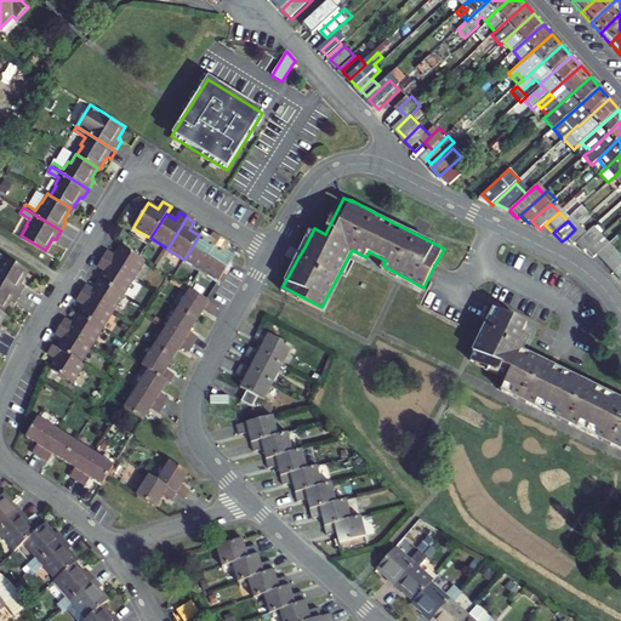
[(575,229),(565,239),(573,248),(577,244),(586,235),(579,227),(575,229)]
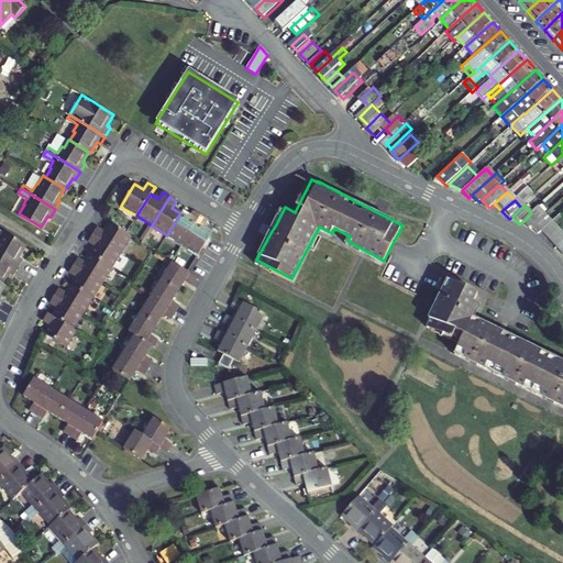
[(136,216),(122,208),(119,213),(132,222),(136,216)]
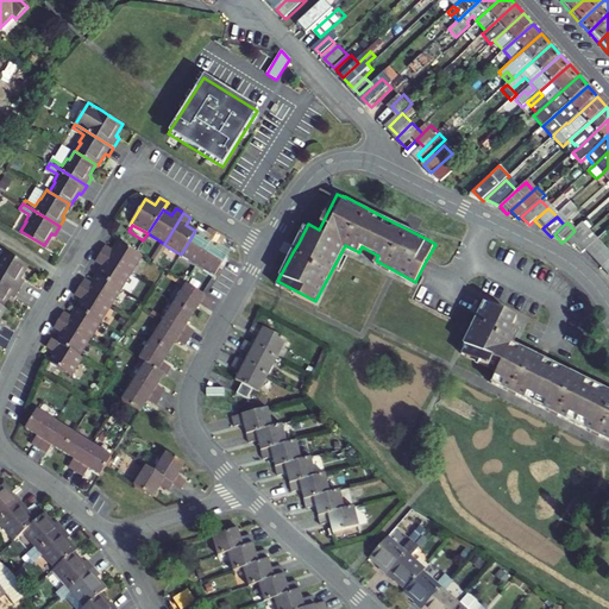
[(566,239),(575,248),(576,246),(586,236),(578,227),(575,231),(566,239)]
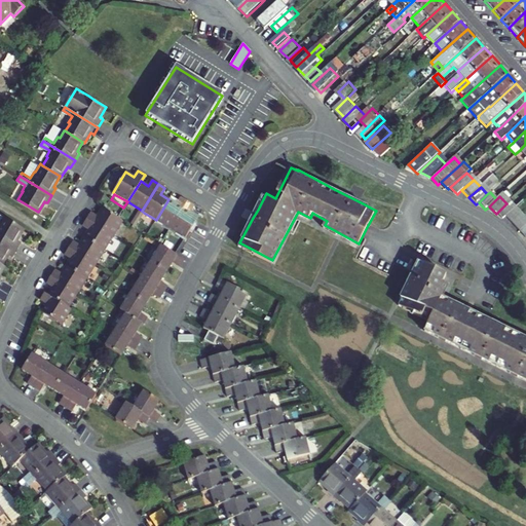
[(171,229),(187,201),(181,197),(177,204),(168,199),(156,220),(171,229)]
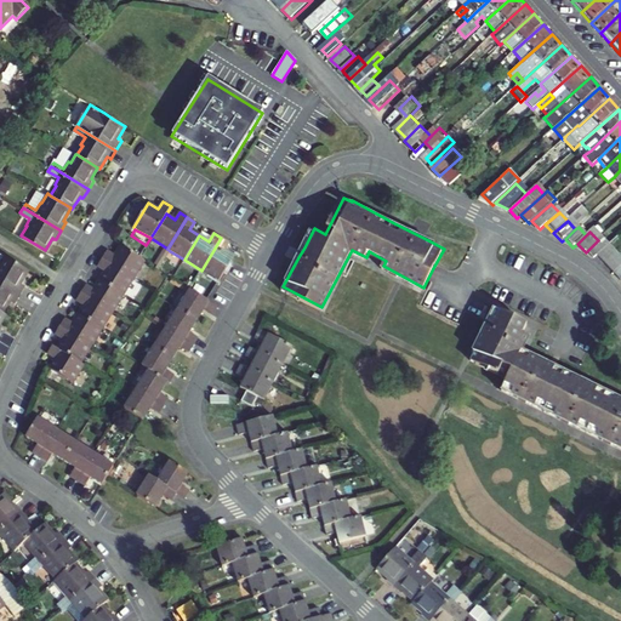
[(201,271),(218,281),(233,257),(223,250),(228,243),(221,238),(201,271)]
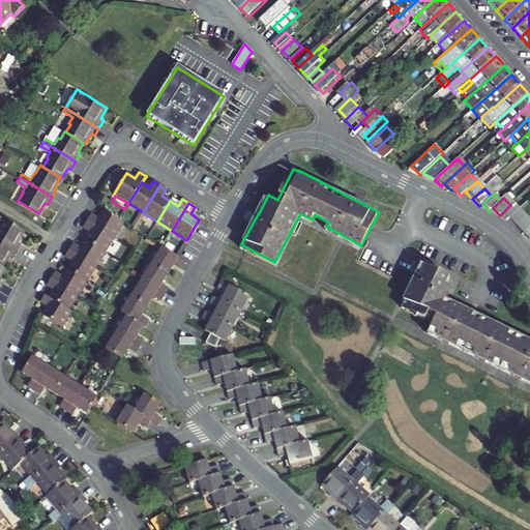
[(510,205),(501,214),(508,221),(510,218),(521,209),(513,203),(510,205)]
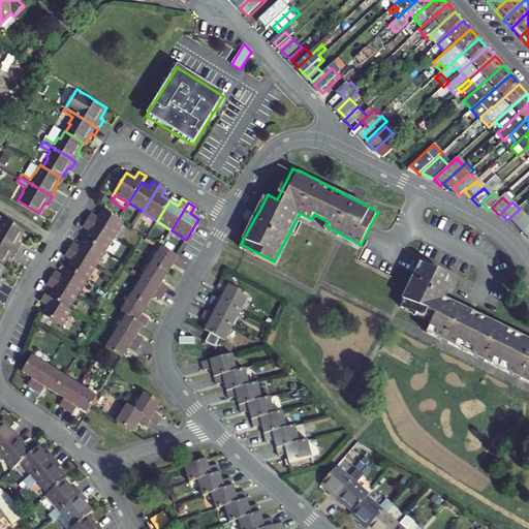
[(521,208),(520,209),(509,218),(517,225),(527,215),(521,208)]
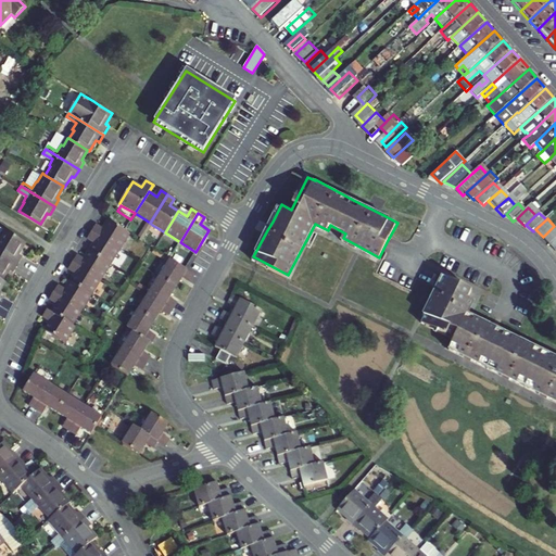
[(108,220),(102,230),(96,226),(91,232),(119,250),(129,235),(108,220)]
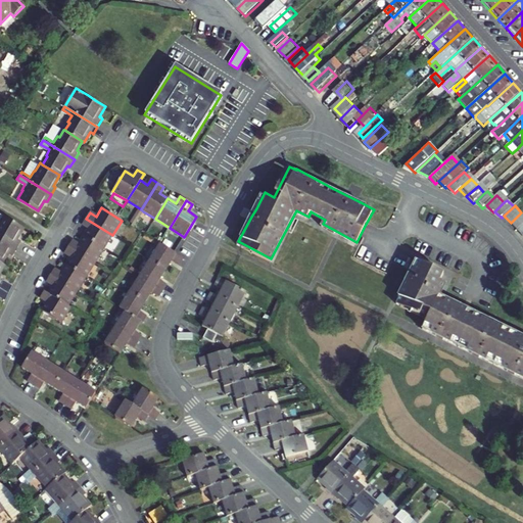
[(131,225),(141,209),(138,207),(129,223),(131,225)]
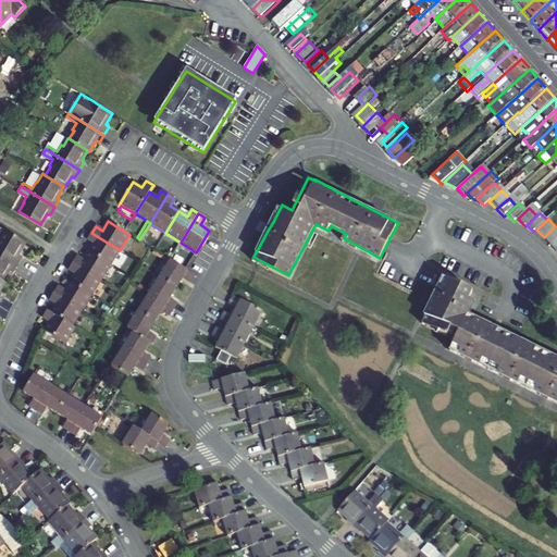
[(143,242),(152,225),(150,223),(139,239),(143,242)]
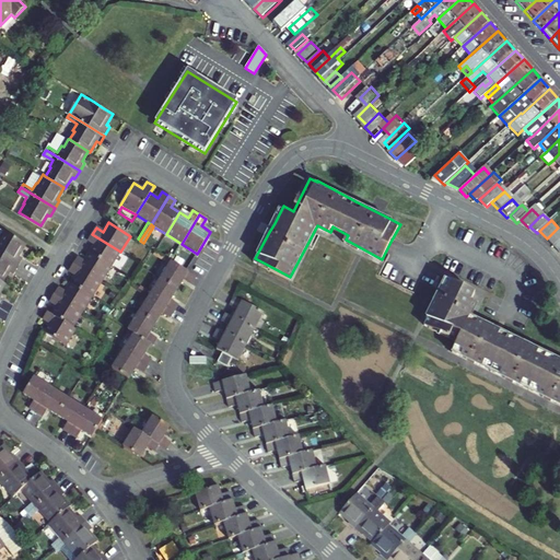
[(559,240),(559,230),(558,228),(547,238),(555,246),(559,240)]
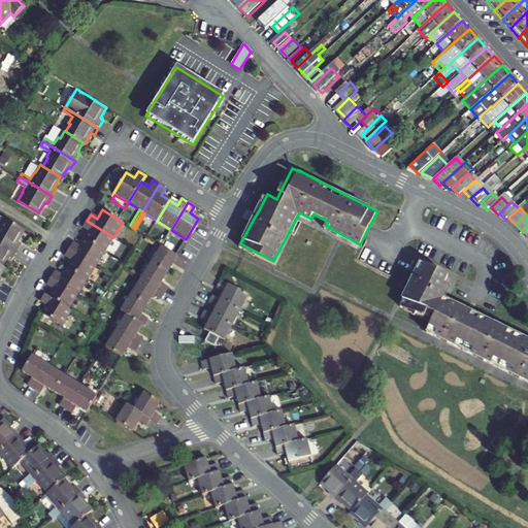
[(0,238),(18,250),(23,241),(19,239),(18,238),(24,229),(5,217),(0,225),(0,238)]
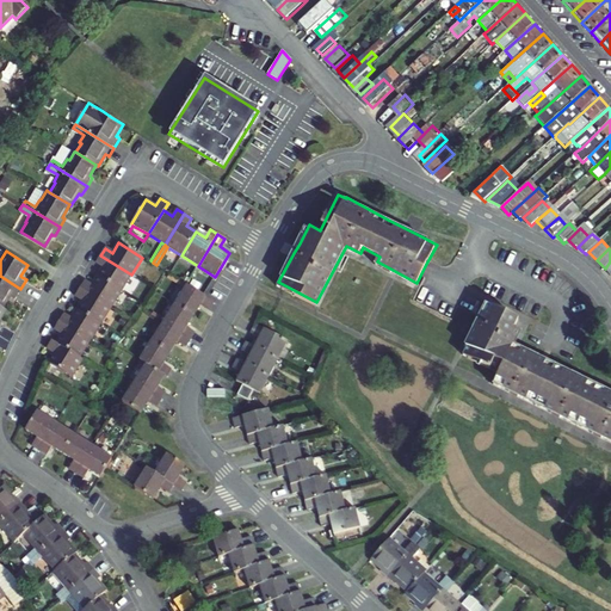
[(100,255),(96,263),(103,267),(97,277),(121,291),(131,275),(100,255)]
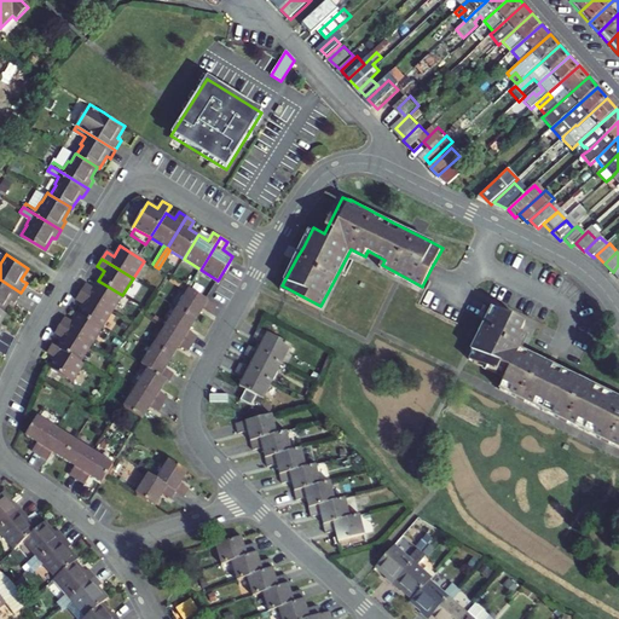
[(189,289),(171,278),(168,282),(186,294),(189,289)]
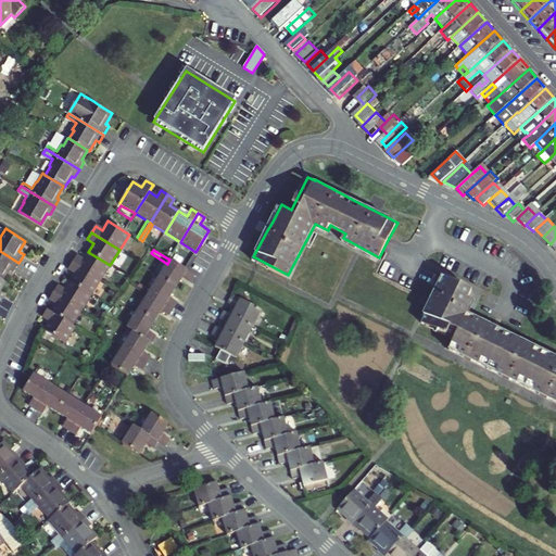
[(0,277),(2,279),(10,267),(11,268),(14,270),(19,263),(0,251),(0,277)]
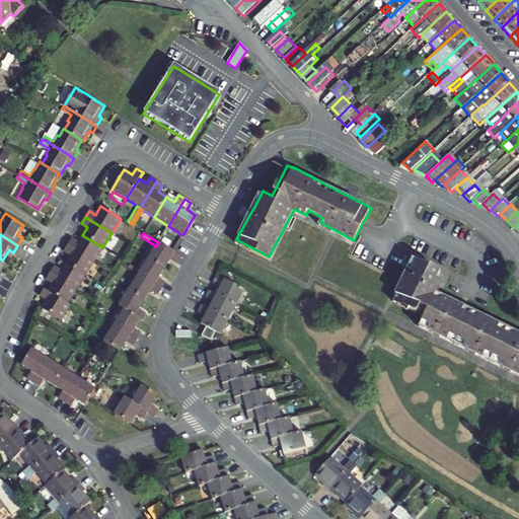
[(102,247),(82,235),(77,242),(71,239),(67,245),(93,262),(102,247)]
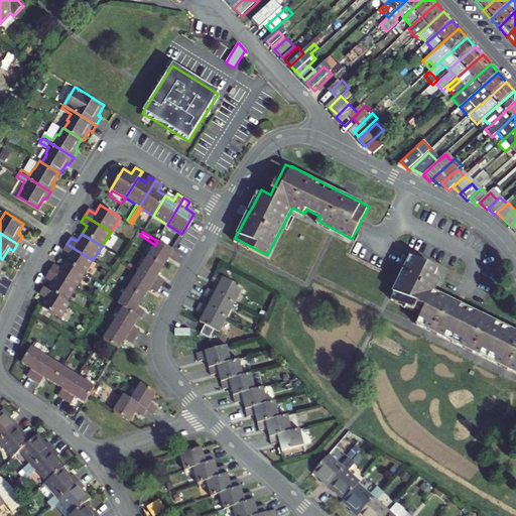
[(155,245),(147,257),(163,267),(168,257),(176,262),(180,255),(171,250),(157,241),(155,245)]
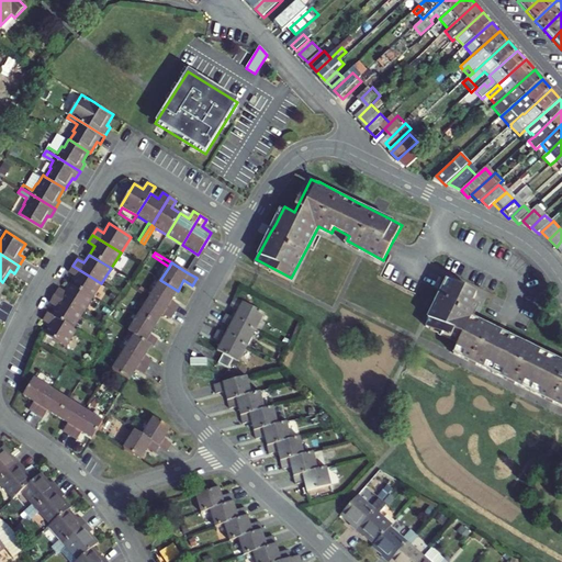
[(101,283),(72,266),(68,272),(75,277),(70,285),(92,299),(101,283)]
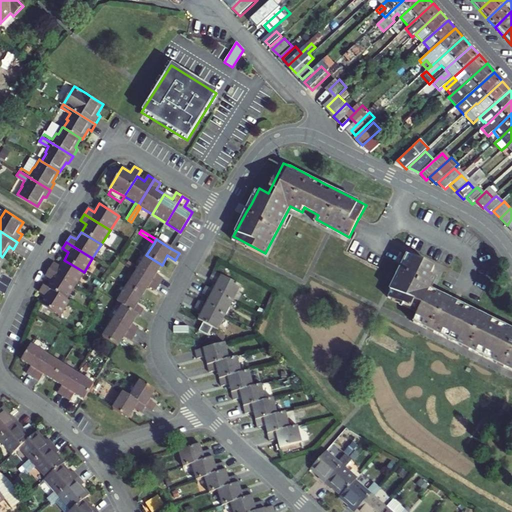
[(137,271),(159,285),(163,279),(156,274),(162,265),(146,255),(137,271)]
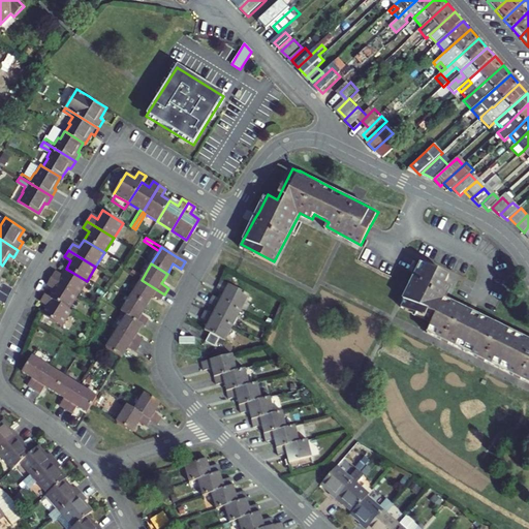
[(528,386),(528,344),(444,300),(450,287),(445,285),(448,278),(423,263),(403,300),(404,301),(401,307),(431,322),(427,332),(528,386)]
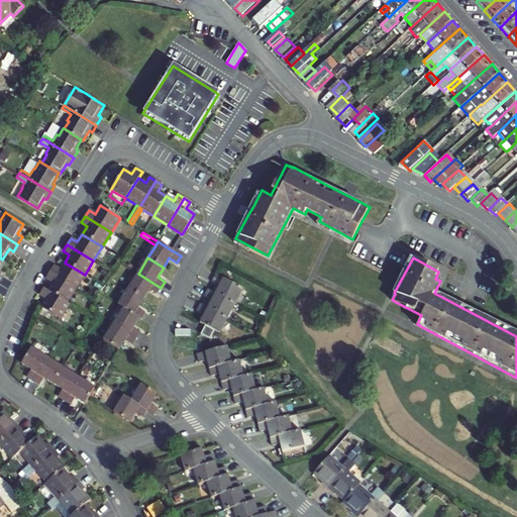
[(60,270),(54,266),(49,273),(76,289),(85,275),(65,263),(60,270)]
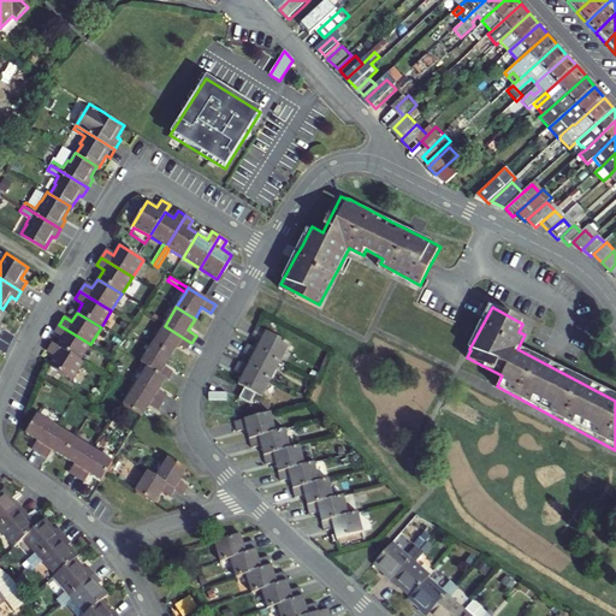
[(90,344),(59,325),(54,332),(61,337),(55,345),(80,361),(90,344)]
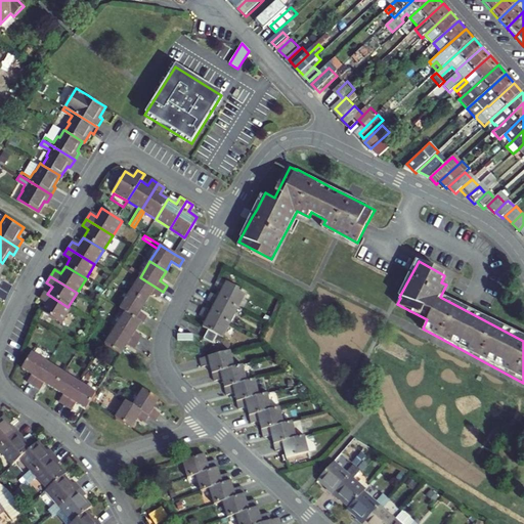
[(130,293),(145,303),(151,293),(159,298),(163,292),(140,277),(130,293)]
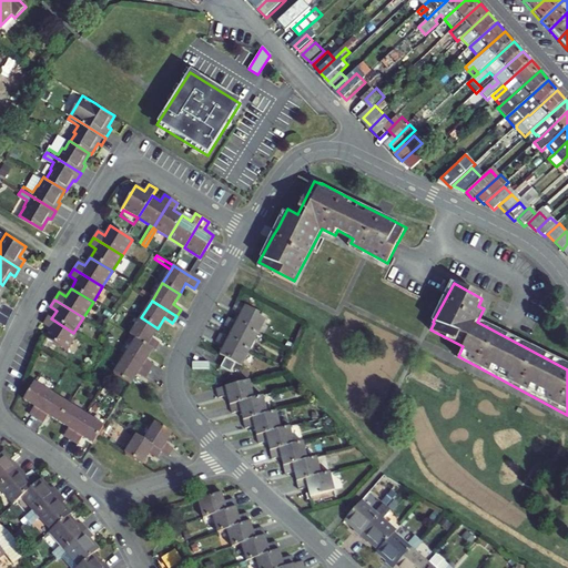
[(259,334),(266,318),(236,303),(232,311),(240,315),(236,323),(259,334)]
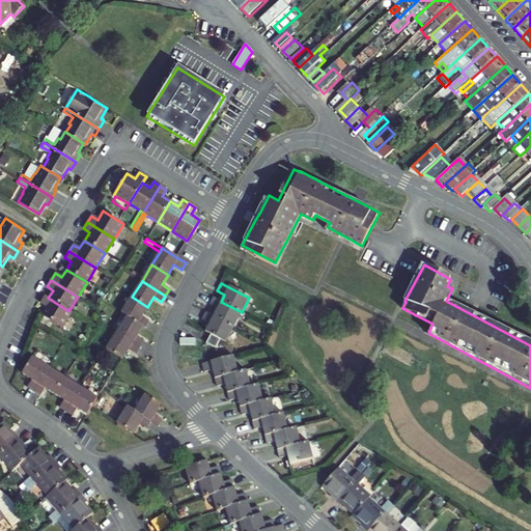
[(68,311),(48,298),(45,296),(39,303),(47,307),(40,315),(62,329),(72,313),(68,311)]
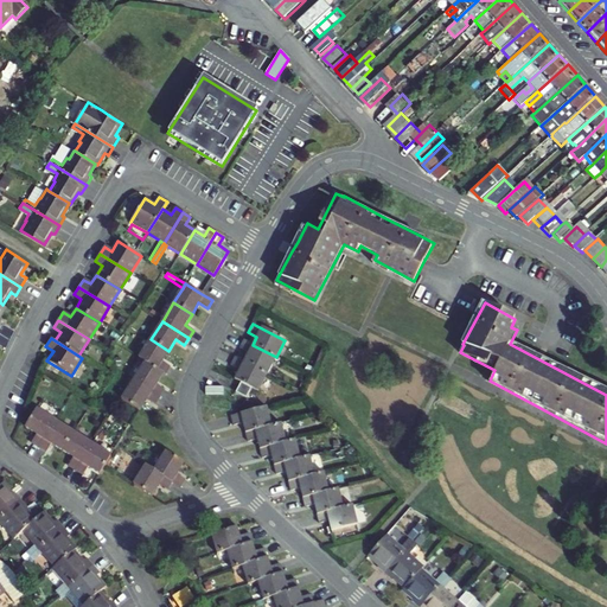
[(145,363),(163,374),(165,375),(170,368),(161,362),(168,351),(151,339),(139,358),(145,363)]
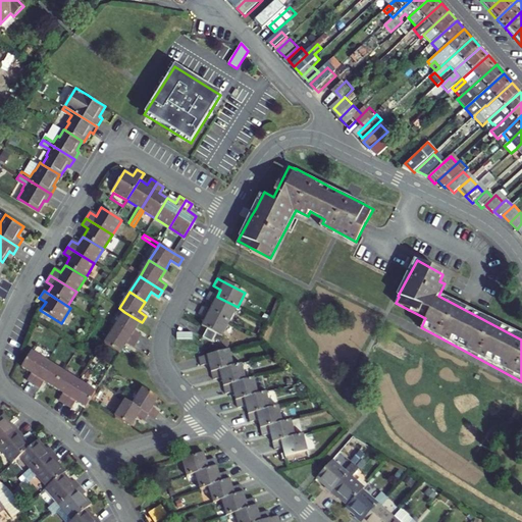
[(213,304),(209,311),(229,322),(238,307),(217,297),(210,293),(206,300),(213,304)]
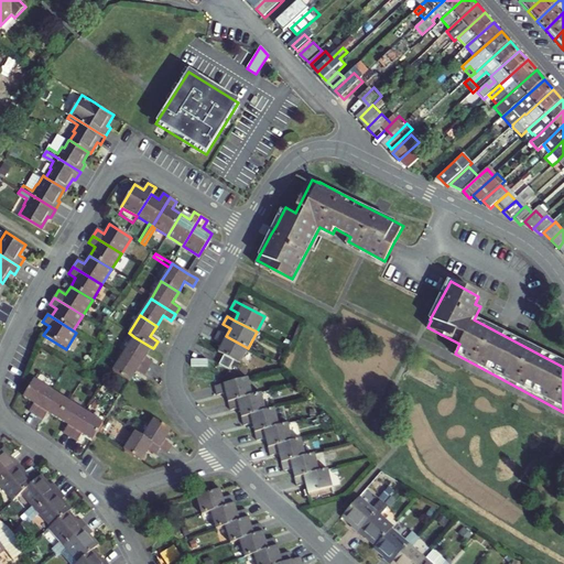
[(248,348),(226,336),(218,333),(214,340),(221,345),(218,353),(224,356),(234,361),(240,364),(248,348)]
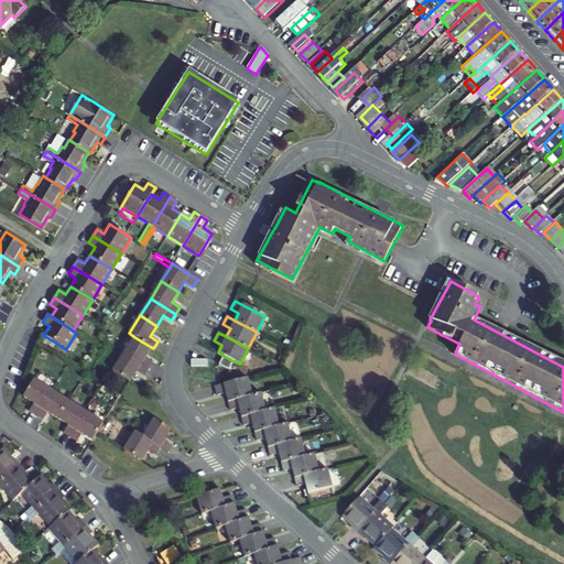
[(123,354),(148,369),(152,362),(144,357),(151,347),(134,337),(123,354)]
